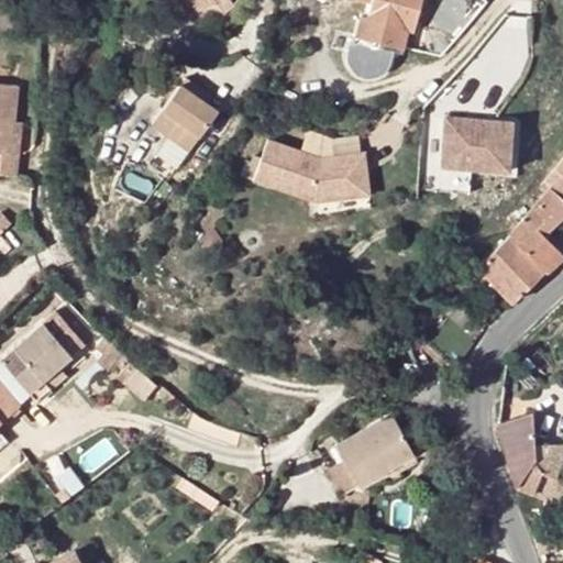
[(214,0),(176,0),(188,19),(201,11),(210,25),(236,10),(230,0),(216,0),(214,0)]
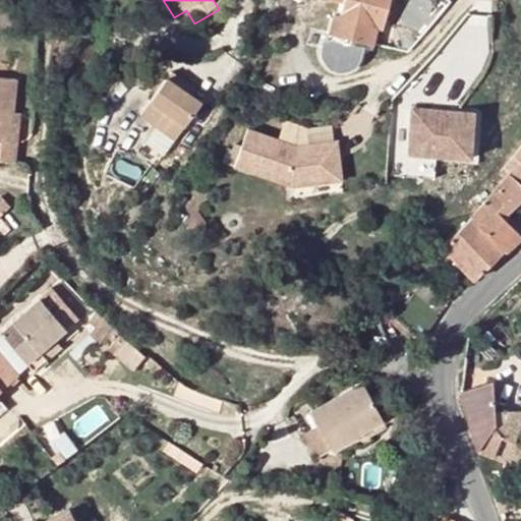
[(394,0),(332,0),(343,3),(340,17),(335,16),(330,40),(326,40),(324,50),(323,58),(326,64),(331,68),(337,72),(343,71),(350,69),(355,66),(359,61),(362,47),(374,50),(379,33),(387,34),(394,0)]
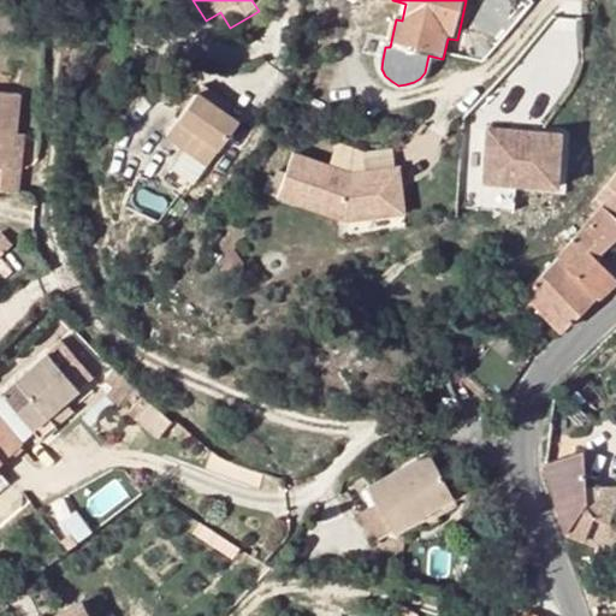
[(221,100),(201,84),(164,134),(182,147),(159,177),(184,197),(240,125),(217,107),(221,100)]
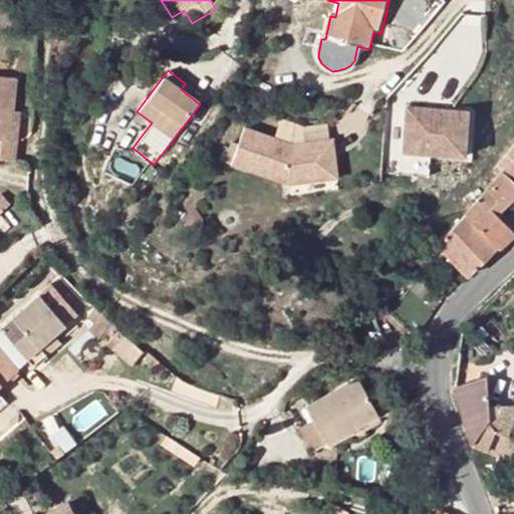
[(0,111),(16,85),(15,80),(0,78),(0,111)]
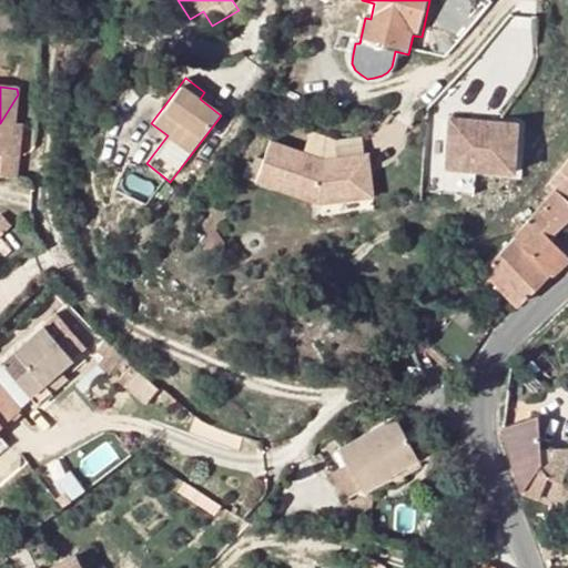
[(12,158),(17,129),(19,107),(18,94),(0,123),(0,178),(19,181),(21,159),(12,158)]
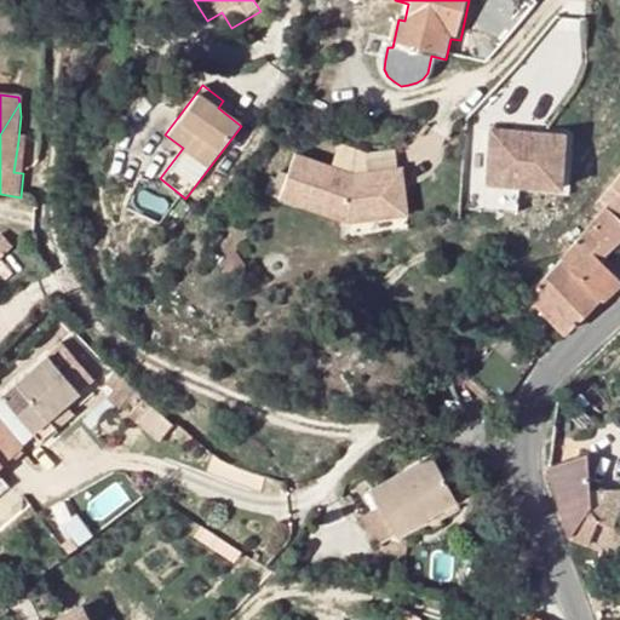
[(491,130),(487,185),(541,189),(546,135),(491,130)]
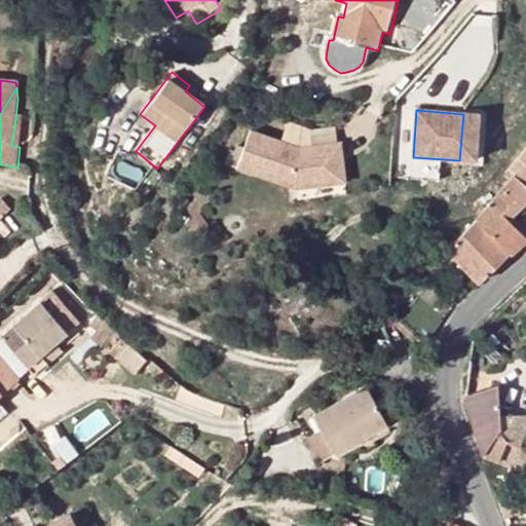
[(21,119),(15,119),(11,146),(20,147),(22,133),(21,119)]
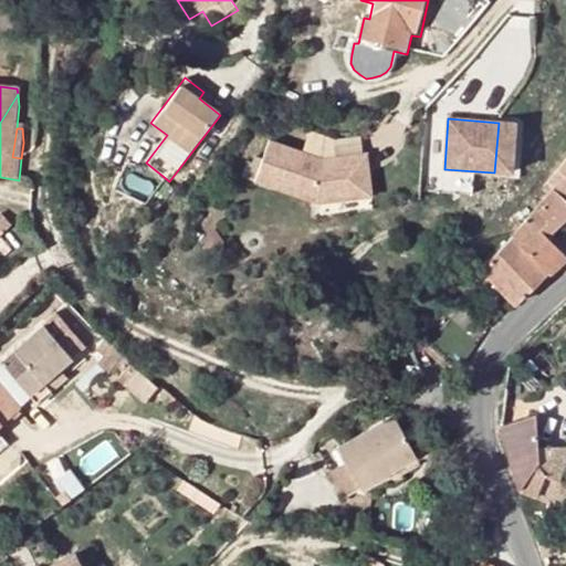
[(322,159),(270,139),(255,179),(317,202),(371,196),(366,154),(322,159)]
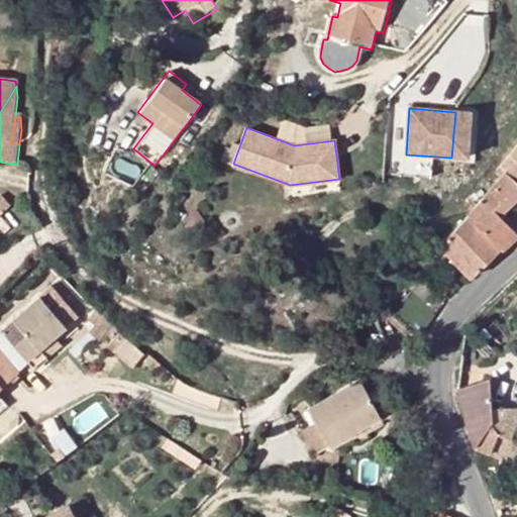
[(516,147),(499,168),(507,175),(516,184),(516,147)]
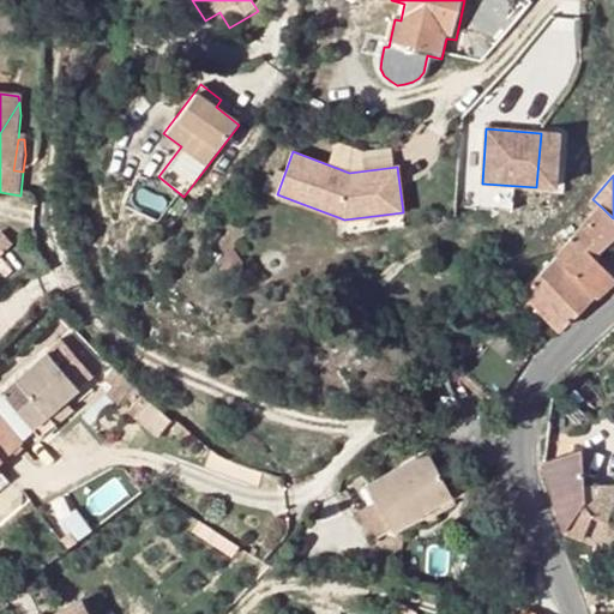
[(565,251),(558,259),(595,299),(613,280),(613,278),(597,260),(613,245),(613,218),(602,208),(565,251)]
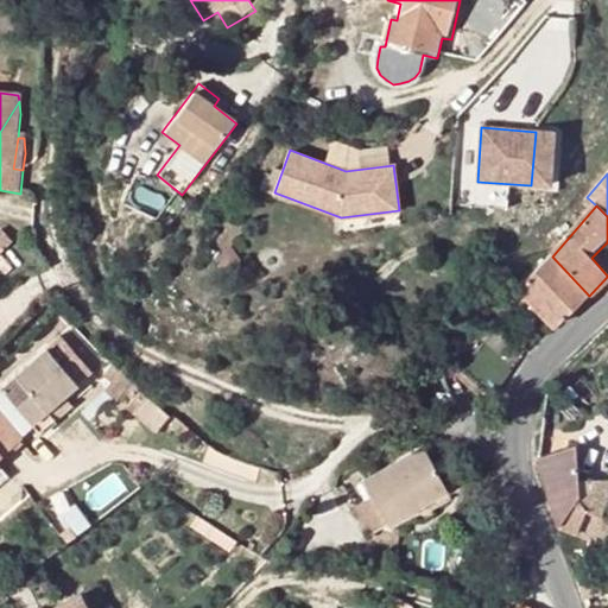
[(589,296),(552,257),(518,289),(524,296),(537,309),(555,328),(589,296)]
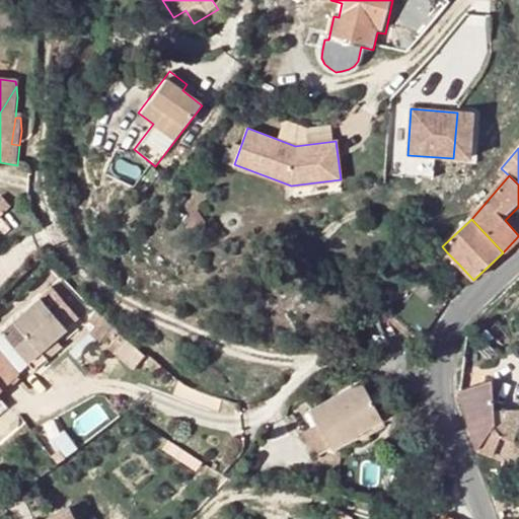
[(442,246),(426,260),(432,267),(447,252),(442,246)]
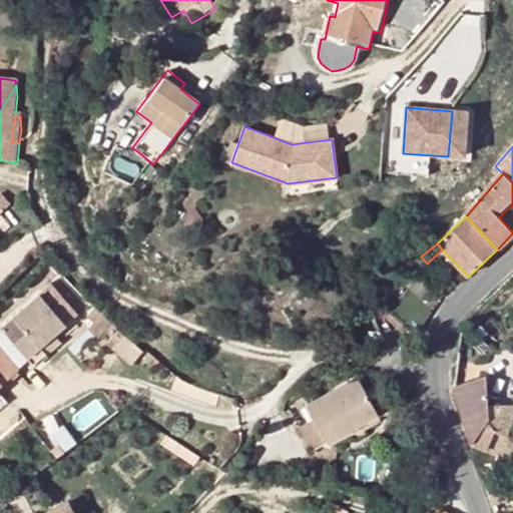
[(66,324),(41,295),(14,319),(28,335),(16,345),(35,367),(47,356),(40,347),(55,334),(66,324)]
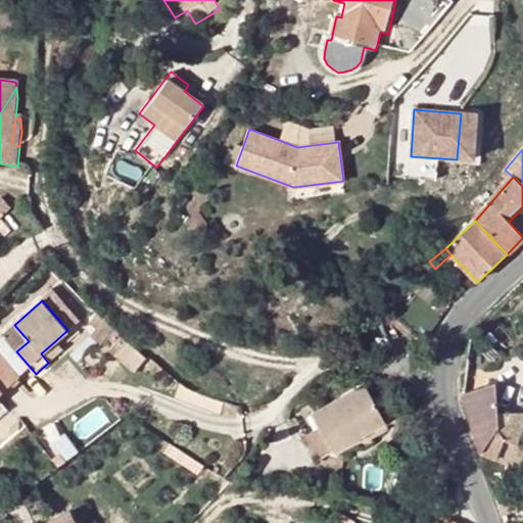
[(489,333),(483,339),(489,345),(495,339),(489,333)]
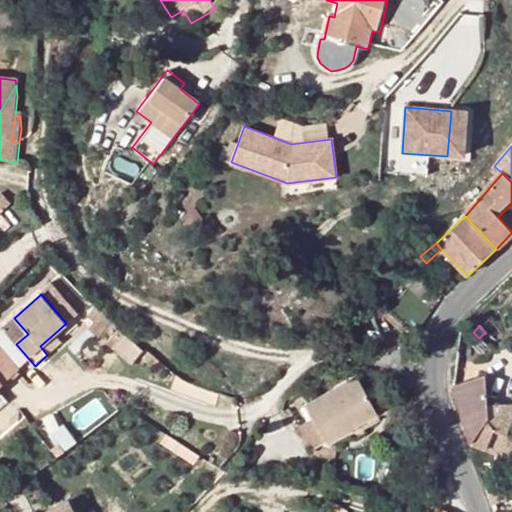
[(40,346),(47,355),(62,341),(55,333),(40,346)]
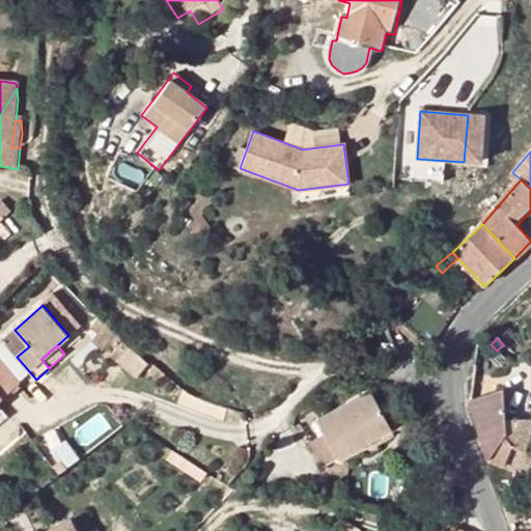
[(0,399),(19,384),(0,362),(0,399)]
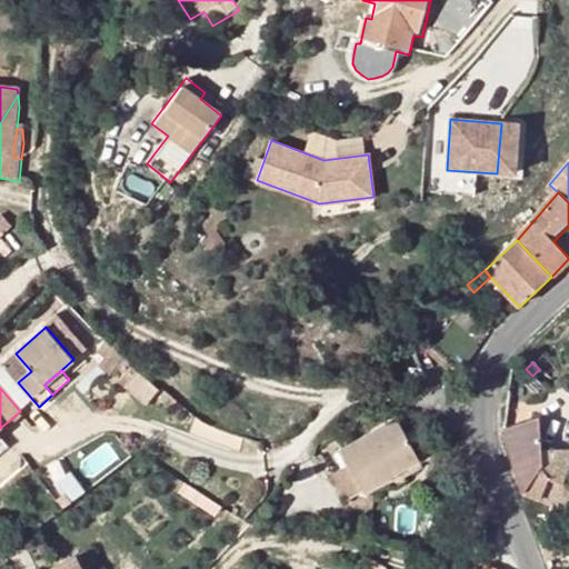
[(538,417),(501,428),(521,490),(540,498),(549,479),(561,483),(568,459),(568,446),(541,450),(538,417)]
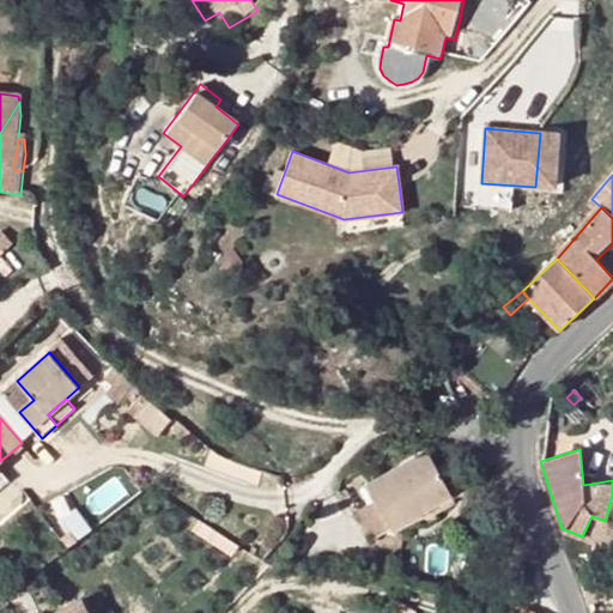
[(426,455),(371,484),(436,505),(449,498),(426,455)]
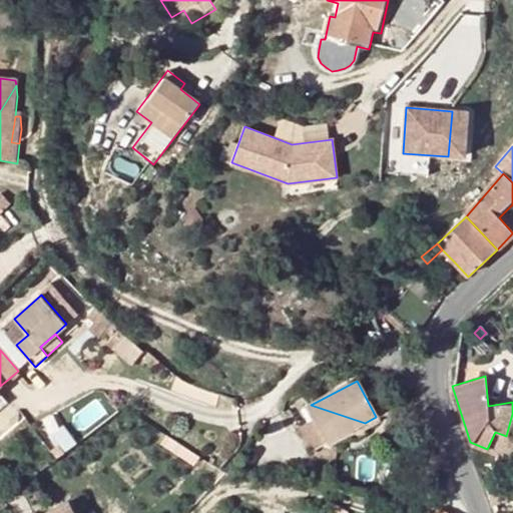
[(401,392),(392,387),(388,395),(397,400),(401,392)]
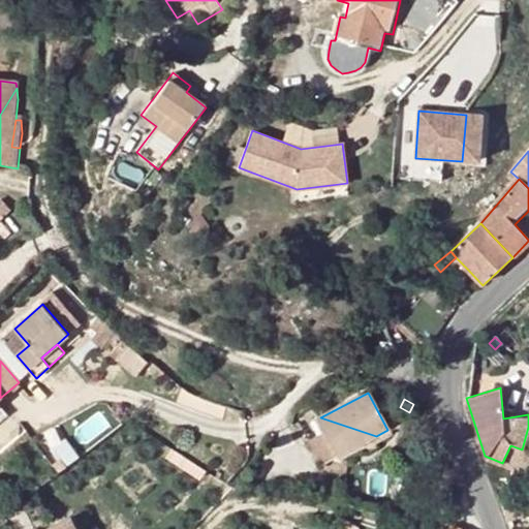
[(0,403),(0,422),(9,413),(0,403)]
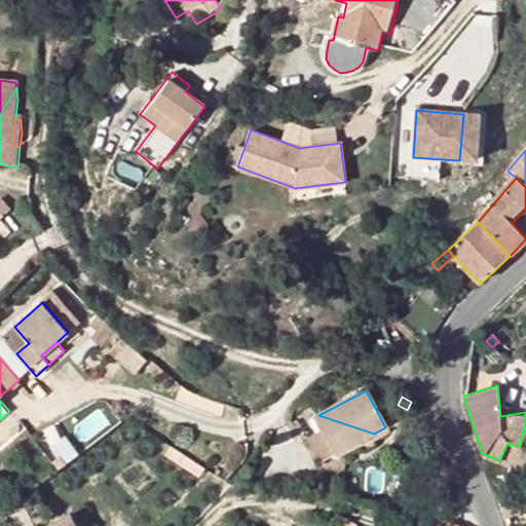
[(361,441),(374,434),(318,415),(315,417),(336,456),(362,443),(361,441)]
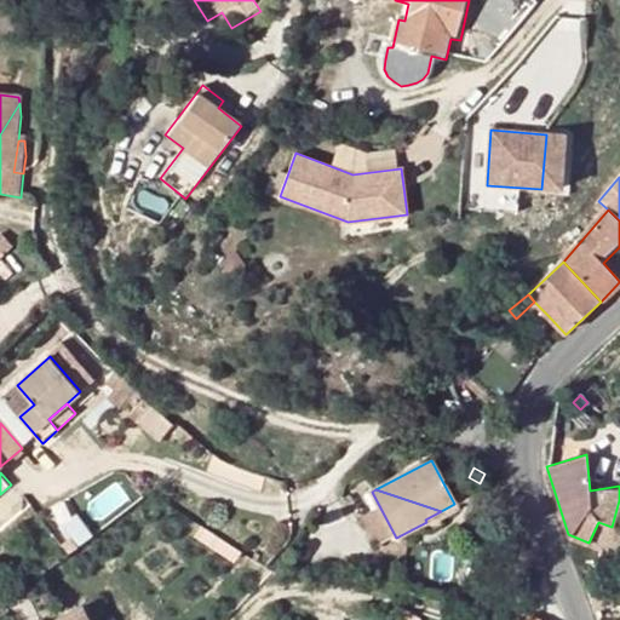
[(589,543),(604,549),(612,527),(598,522),(589,543)]
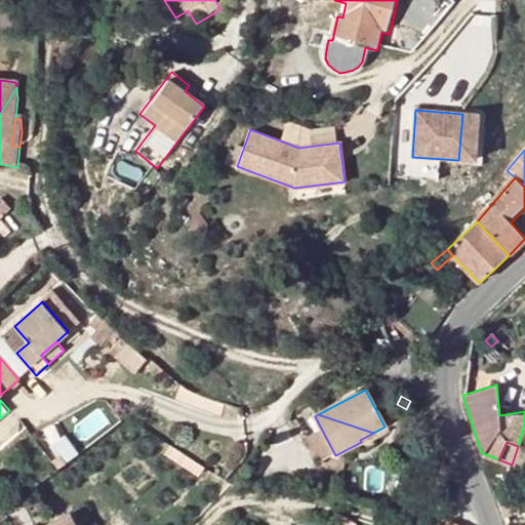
[(524,448),(518,446),(512,465),(524,470),(524,448)]
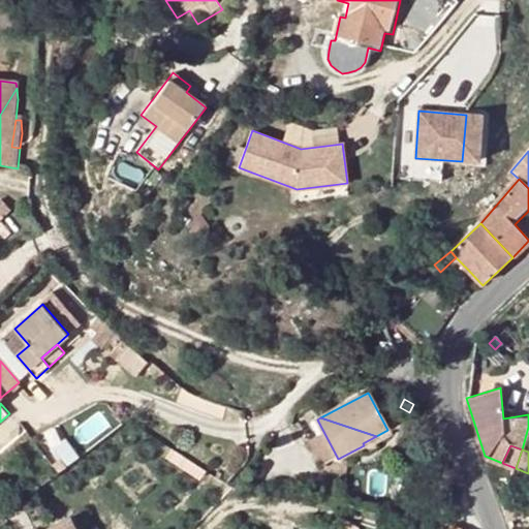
[(520,502),(521,516),(528,511),(528,504),(528,501),(520,502)]
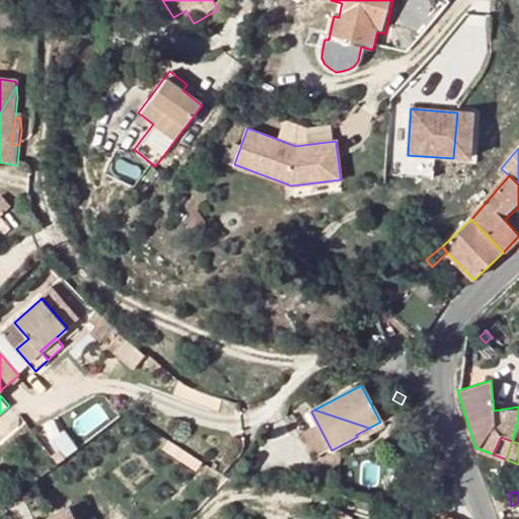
[(511,506),(510,493),(496,497),(493,497),(498,511),(511,506)]
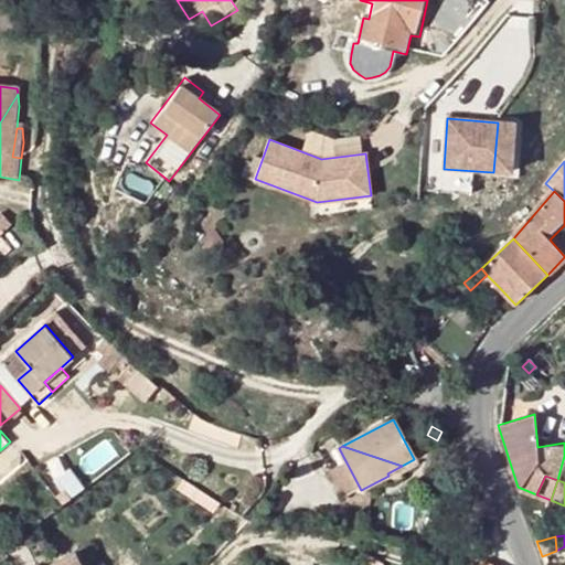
[(78,564),(72,551),(42,564),(78,564)]
